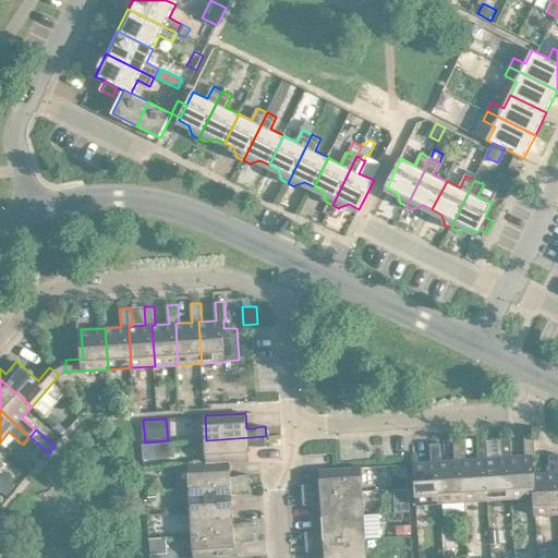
[(206,440),(207,463),(230,462),(230,463),(249,462),(247,446),(256,446),(256,447),(267,446),(266,436),(206,440)]
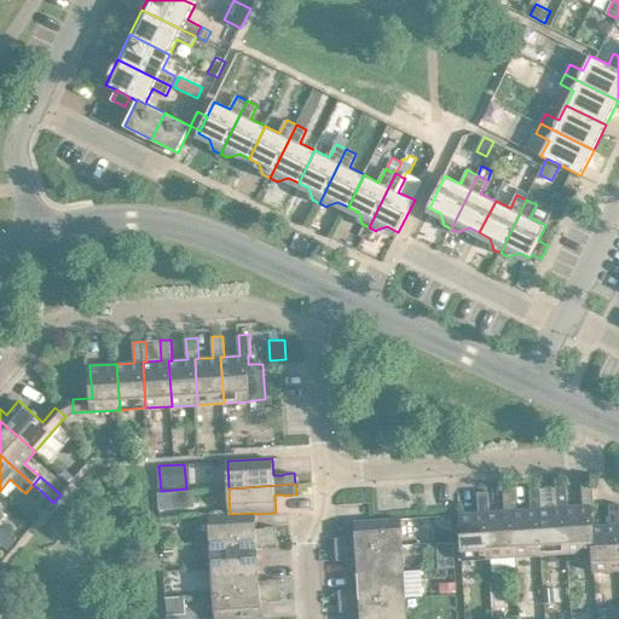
[(568,553),(594,551),(593,526),(591,505),(595,505),(594,485),(582,485),(584,505),(568,507),(565,507),(568,553)]
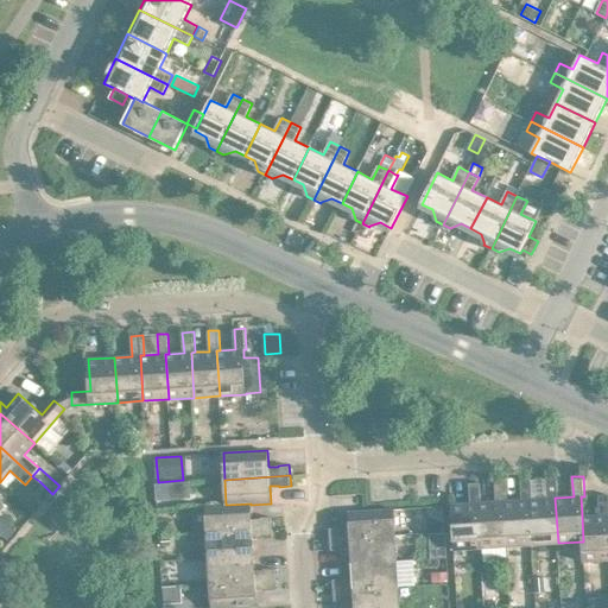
[(532,545),(558,543),(555,498),(558,498),(557,477),(546,479),(548,499),(533,499),(530,500),(532,545)]
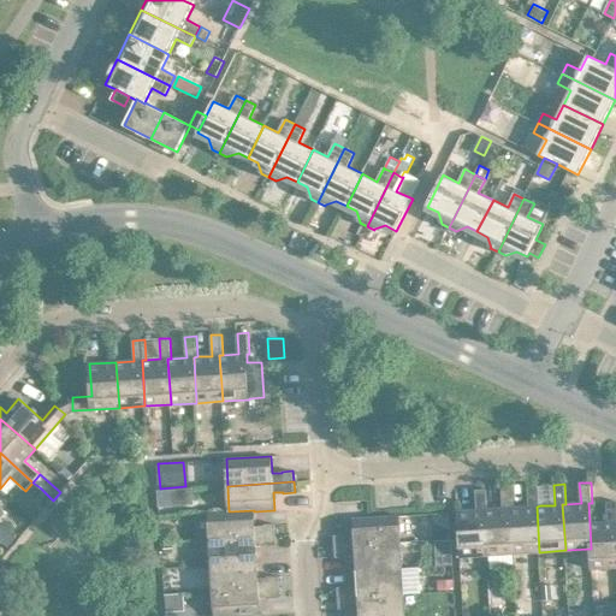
[(514,554),(539,552),(537,507),(540,505),(539,485),(527,486),(529,507),(514,508),(510,508),(514,554)]
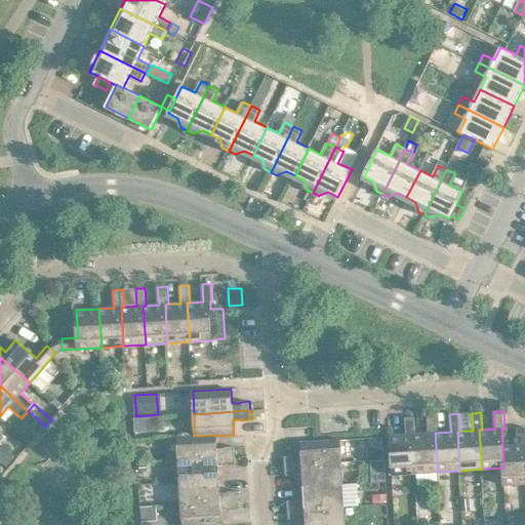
[(415,474),(438,472),(435,433),(438,433),(437,415),(428,415),(429,433),(416,434),(412,434),(415,474)]
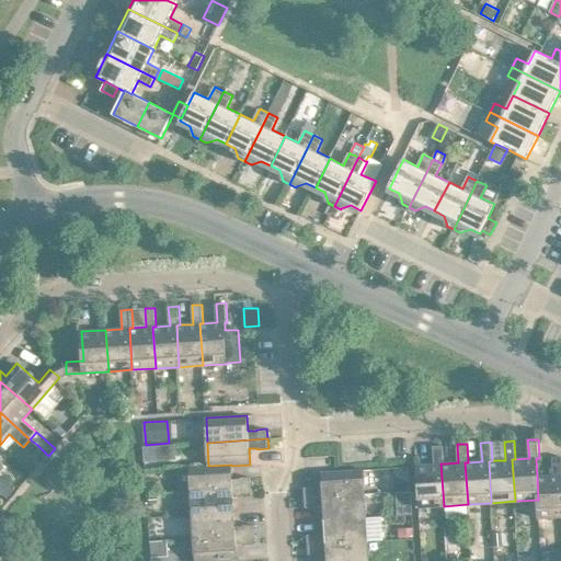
[(420,507),(444,506),(441,464),(445,464),(444,445),(433,446),(434,465),(416,466),(420,507)]
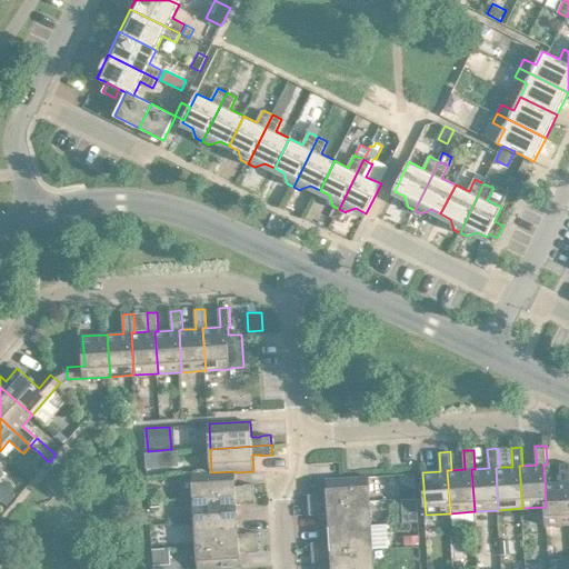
[(160,452),(147,452),(148,468),(161,467),(160,452)]
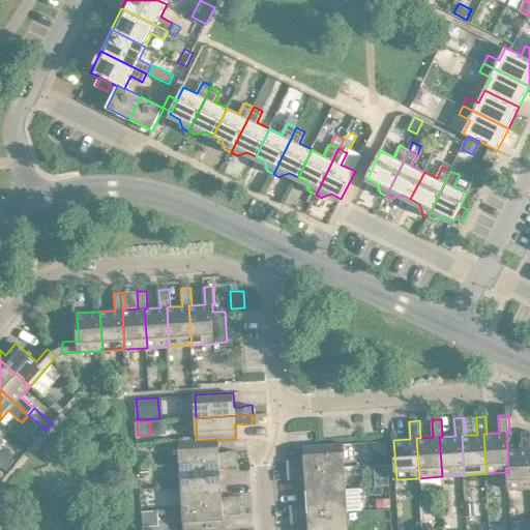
[(508,472),(509,490),(529,488),(529,454),(529,449),(529,448),(529,431),(522,432),(523,449),(507,450),(508,472)]
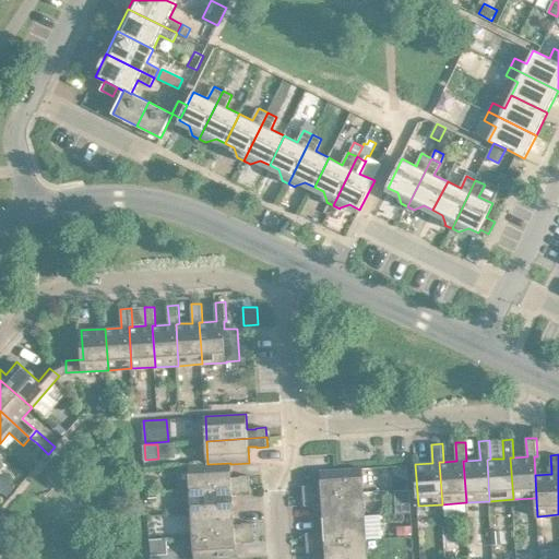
[(189,465),(190,489),(251,485),(250,475),(240,476),(240,477),(232,477),(230,464),(230,463),(207,464),(189,465)]
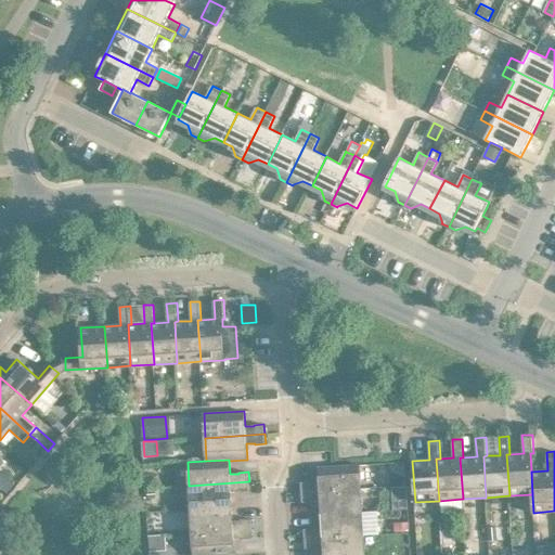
[(301,482),(301,492),(361,488),(360,464),(319,467),(320,482),(311,482),(311,481),(301,482)]
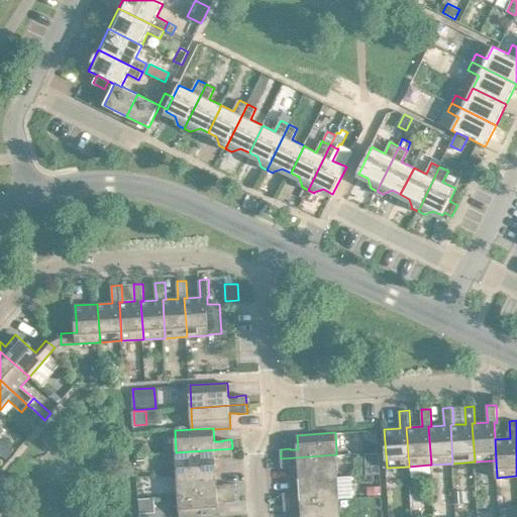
[(136,453),(144,453),(143,440),(135,441),(136,453)]
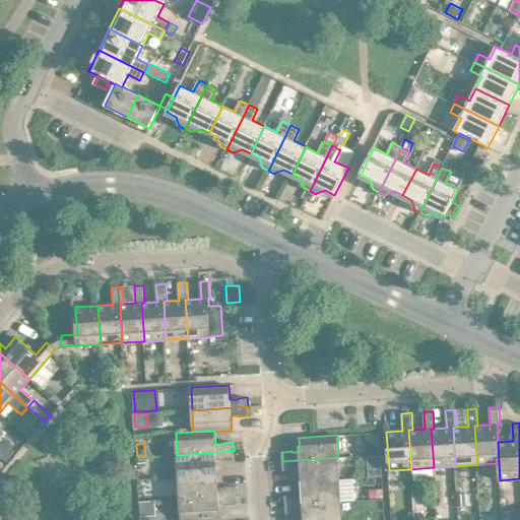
[(177,455),(179,476),(217,474),(216,461),(224,460),(224,461),(234,461),(234,451),(177,455)]
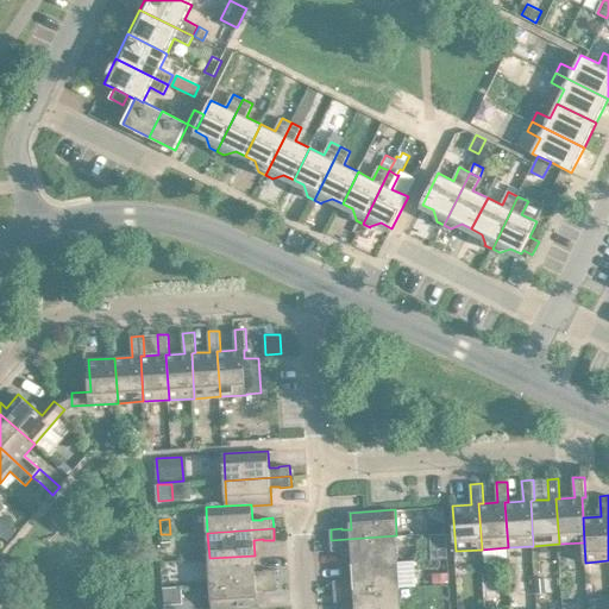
[(447,533),(431,534),(432,547),(447,546),(447,533)]
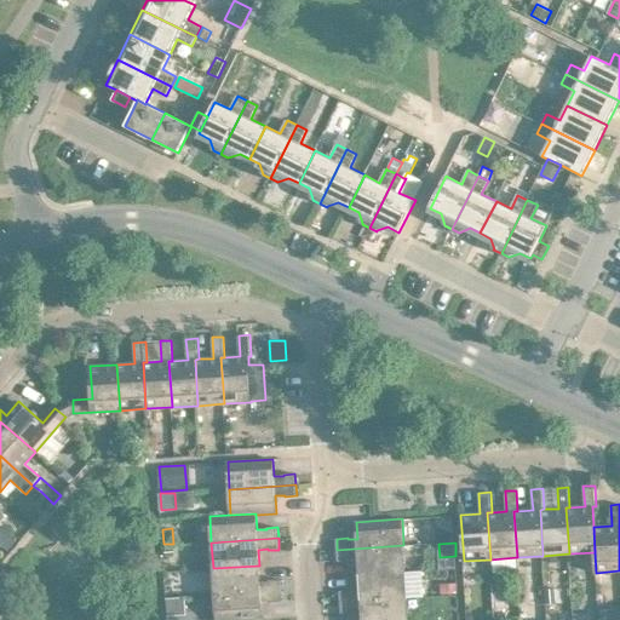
[(174,560),(173,544),(164,544),(165,560),(174,560)]
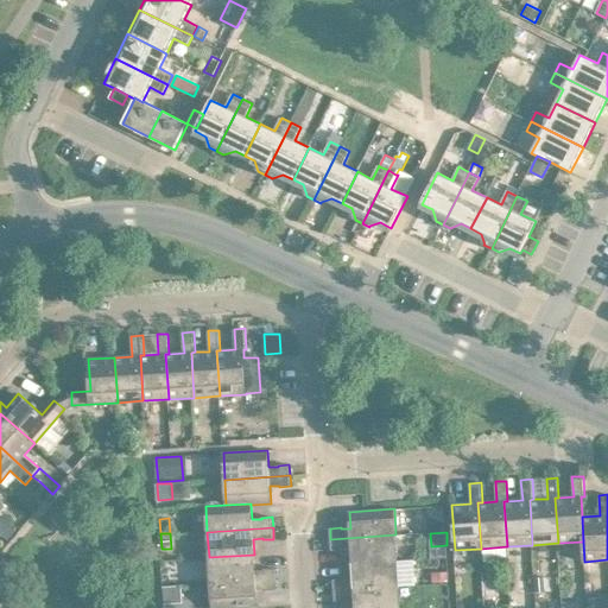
[(352,548),(353,563),(398,561),(396,534),(330,539),(331,550),(342,550),(342,549),(352,548)]
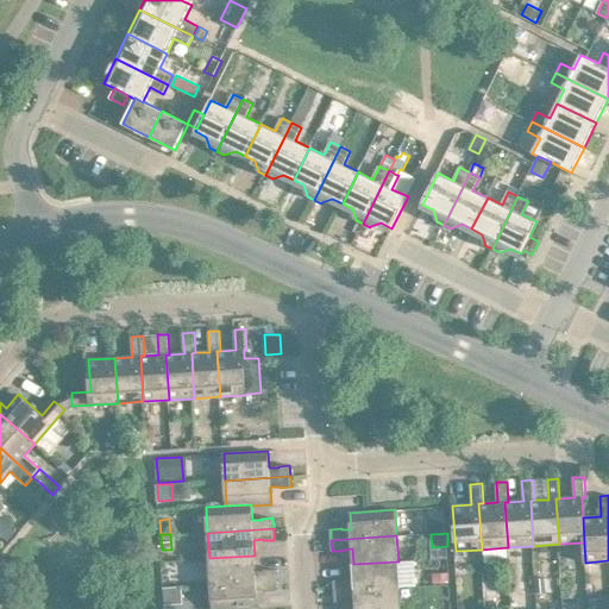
[(209,558),(211,584),(276,581),(276,569),(265,570),(265,571),(256,571),(255,556),(209,558)]
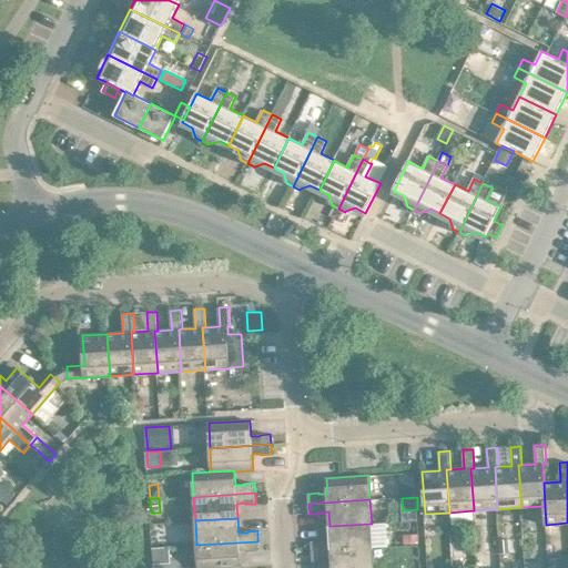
[(311,541),(312,551),(373,548),(372,524),(330,526),(331,541),(322,541),(321,540),(311,541)]
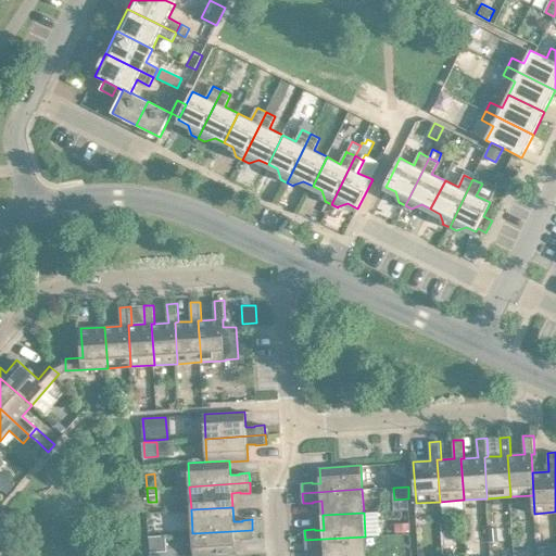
[(409,522),(395,523),(395,533),(409,532),(409,522)]
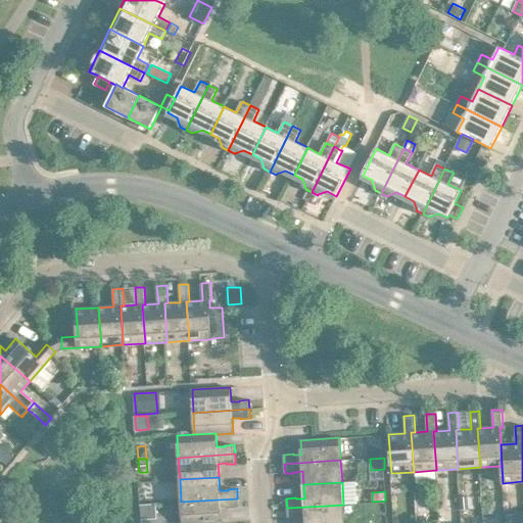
[(469,495),(460,496),(461,510),(470,509),(469,495)]
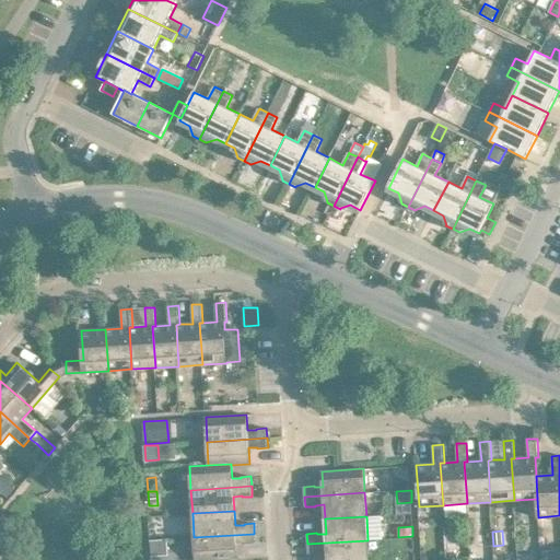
[(254,534),(194,537),(195,559),(216,559),(237,559),(236,544),(245,543),(245,544),(255,544),(254,534)]
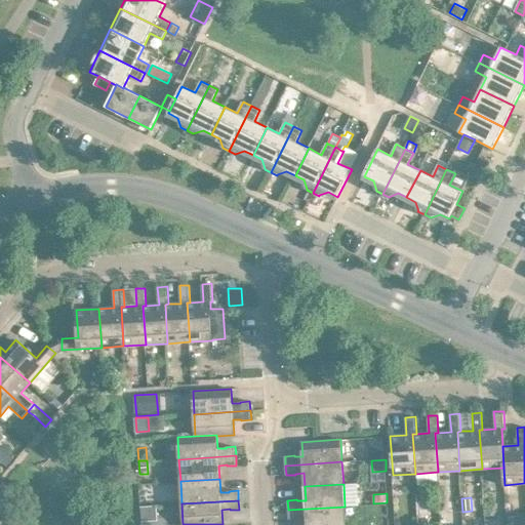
[(142,522),(158,521),(157,506),(142,506),(142,522)]
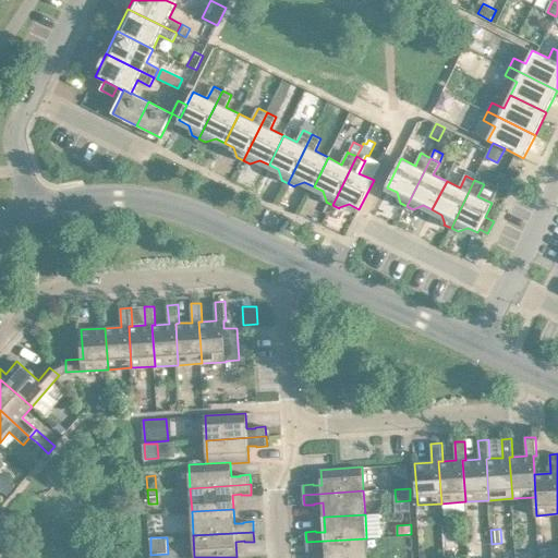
[(326,549),(326,557),(367,557),(366,538),(306,542),(307,552),(317,552),(317,550),(326,549)]
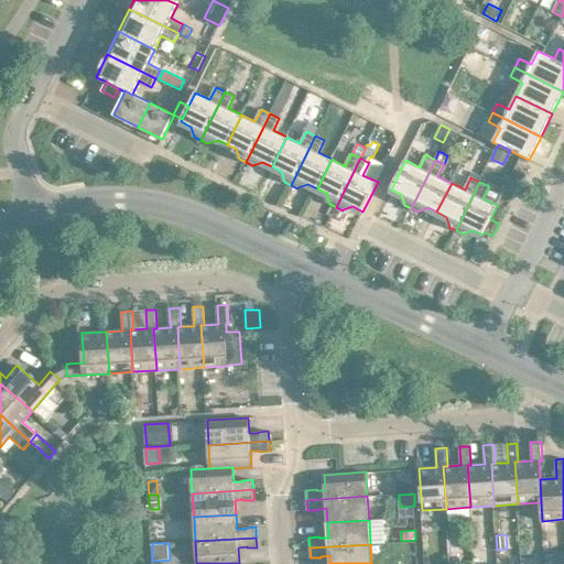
[(557,563),(557,554),(545,555),(545,563),(557,563)]
